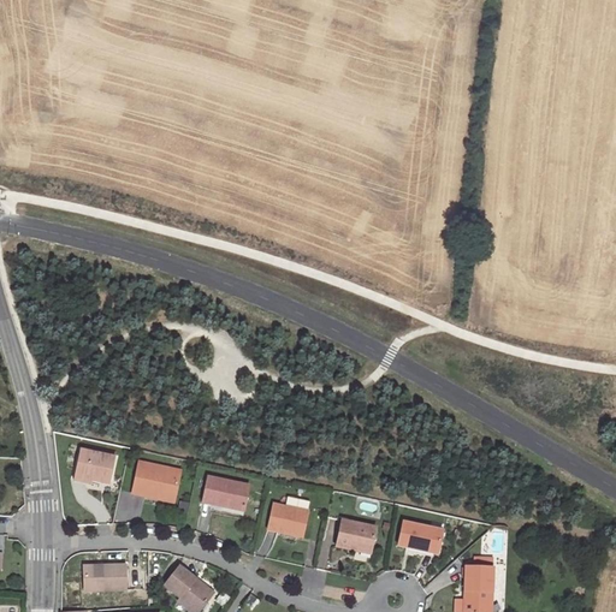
[(116,455),(80,446),(75,473),(90,476),(110,481),(116,455)]
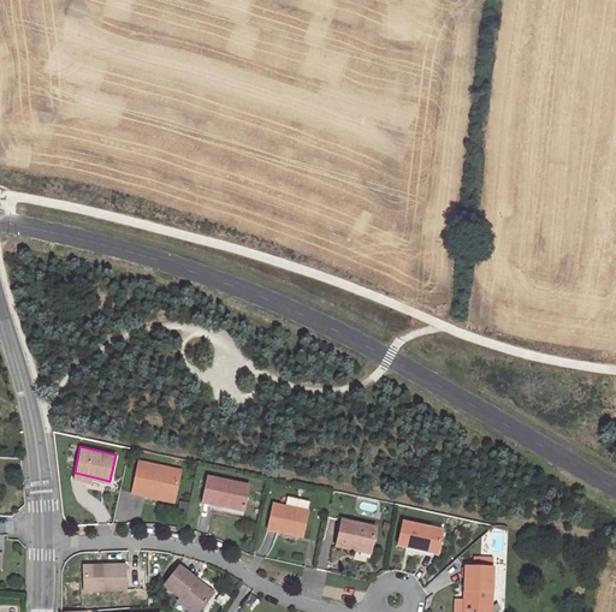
[(179,468),(138,459),(132,491),(155,495),(157,491),(175,494),(179,468)]
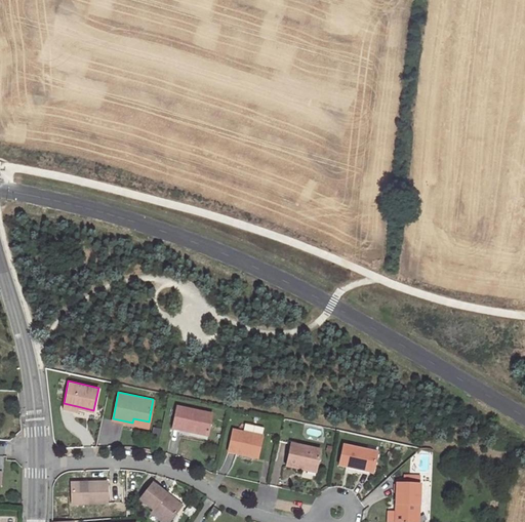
[(211,412),(176,404),(172,426),(190,429),(190,427),(207,431),(211,412)]
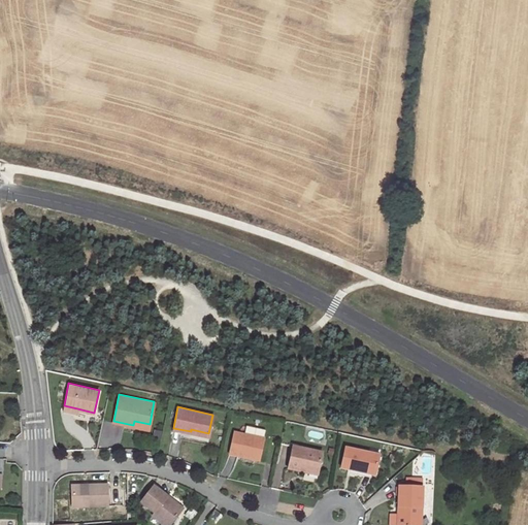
[(207,438),(208,433),(191,429),(191,431),(190,435),(207,438)]
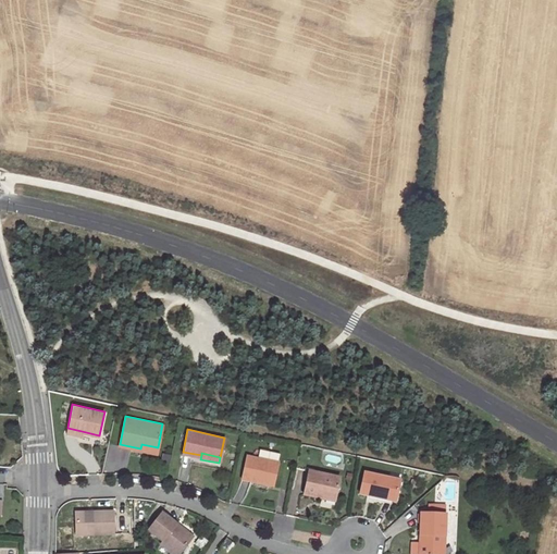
[(279,460),(246,453),(240,477),(273,484),(279,460)]
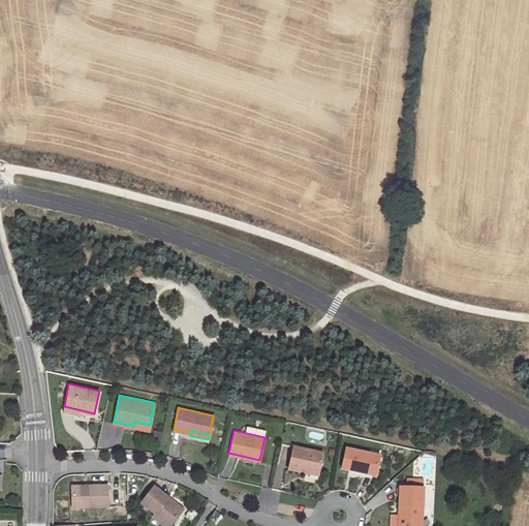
[(322,451),(293,444),(288,467),(305,471),(306,467),(318,470),(322,451)]
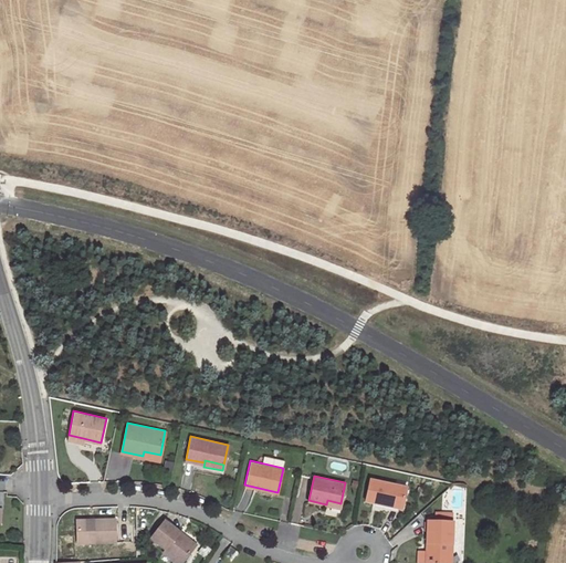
[(406,486),(370,478),(365,500),(401,508),(406,486)]
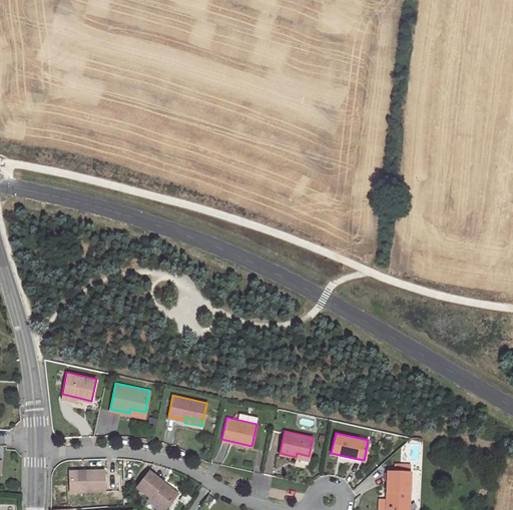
[(396,462),(395,471),(410,471),(410,463),(396,462)]
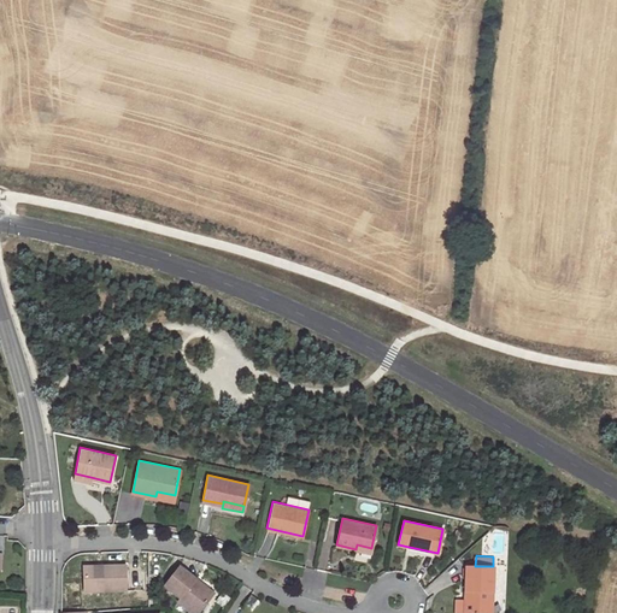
[(124,563),(83,565),(84,589),(125,588),(124,563)]
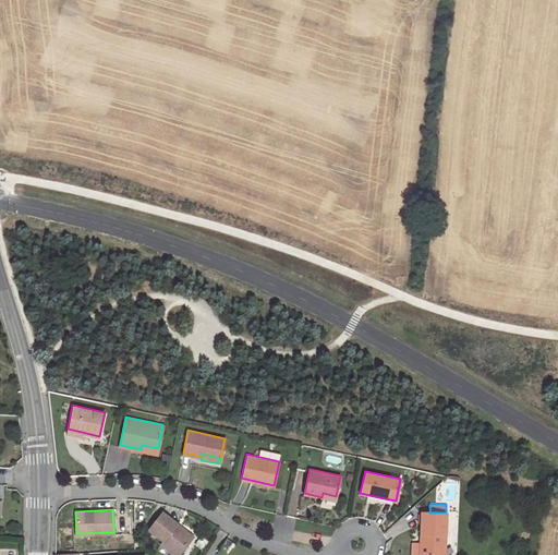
[(178,522),(161,510),(147,528),(164,540),(161,542),(177,554),(191,538),(174,526),(178,522)]
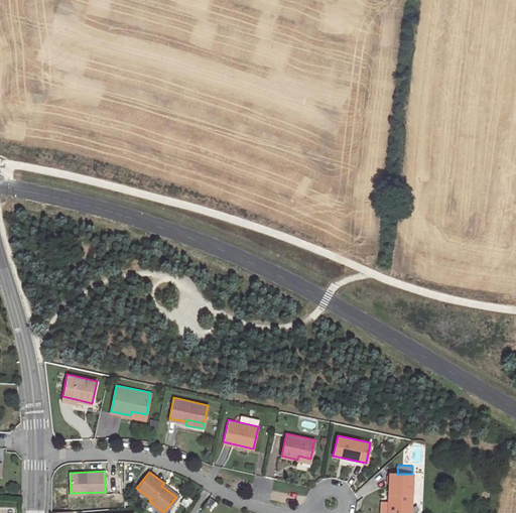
[(397,474),(389,473),(388,493),(390,493),(390,501),(388,501),(388,512),(405,512),(405,502),(411,502),(412,474),(397,474)]
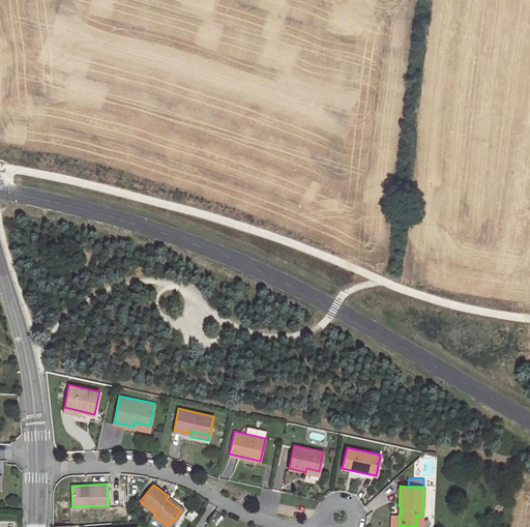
[(183,508),(169,496),(166,499),(181,510),(183,508)]
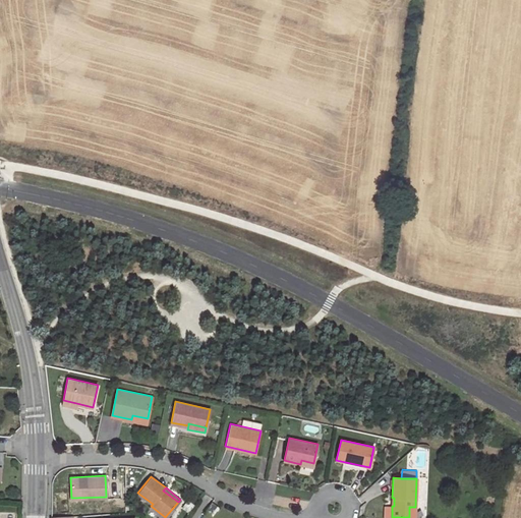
[(219,506),(212,501),(206,509),(213,514),(219,506)]
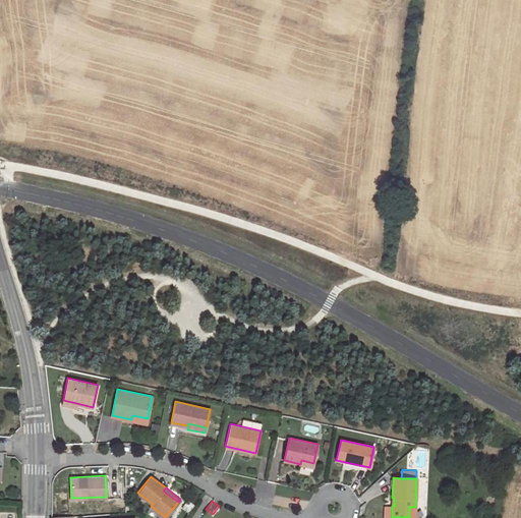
All buildings are outlined.
